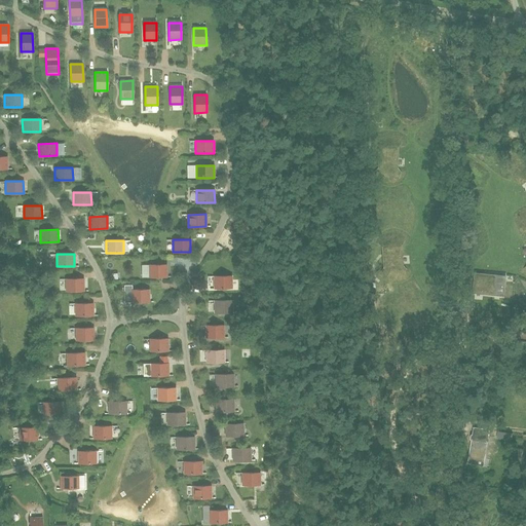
[(149,277),(166,276),(166,264),(149,265),(149,277)]
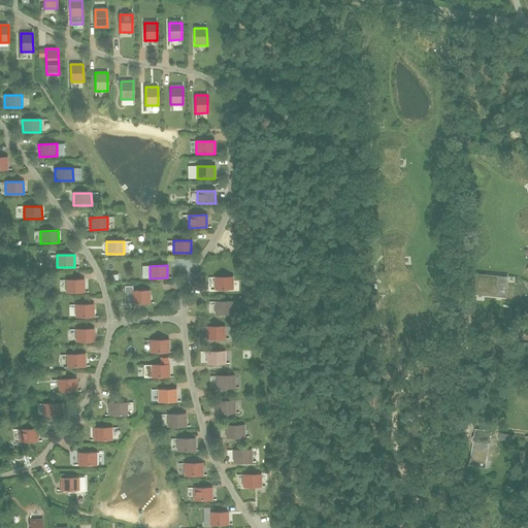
[(215,290),(233,289),(232,276),(215,277),(215,290)]
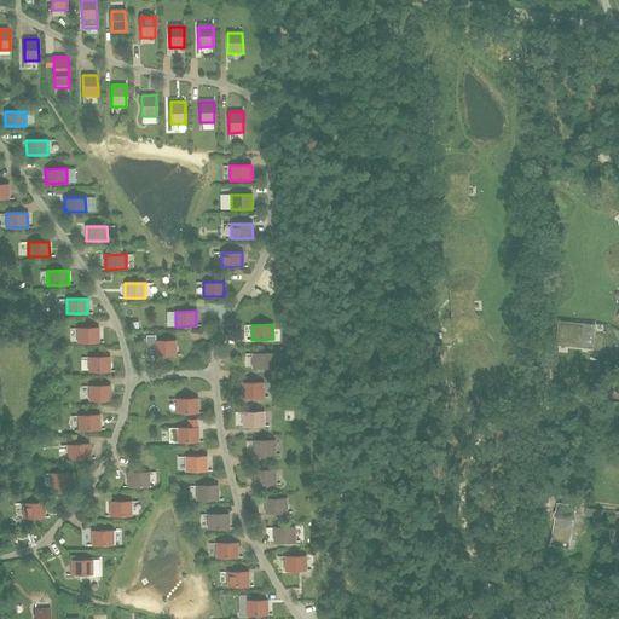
[(561,325),(560,342),(580,345),(579,347),(591,348),(594,325),(582,324),(582,327),(561,325)]
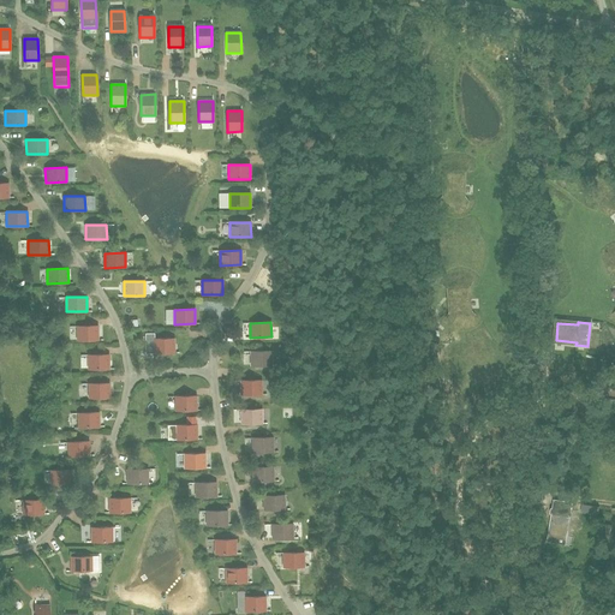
[(77,340),(99,340),(97,326),(77,326),(77,340)]
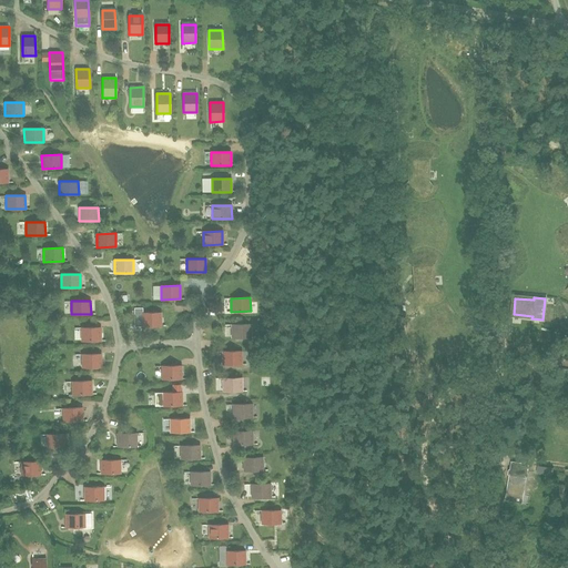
[(134,308),(135,326),(142,326),(161,326),(161,313),(141,313),(141,308),(134,308)]
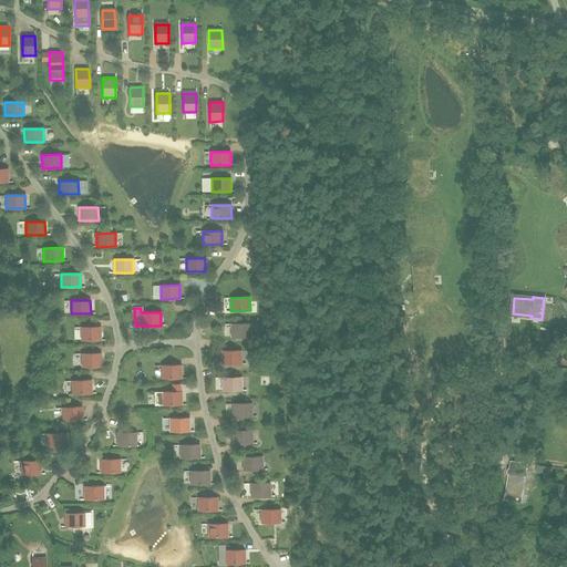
[(232,337),(250,337),(250,323),(230,323),(232,337)]
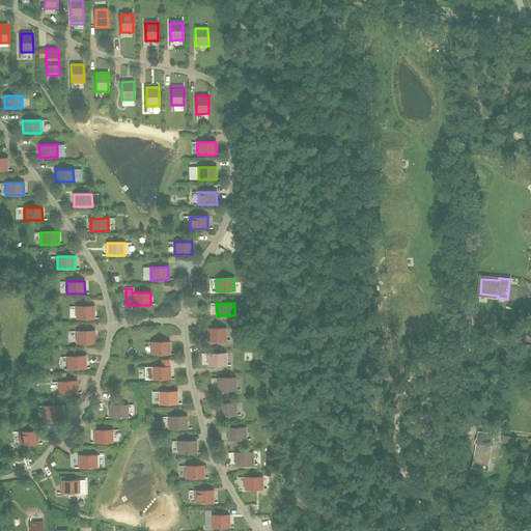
[(76,318),(94,318),(94,306),(76,306),(76,318)]
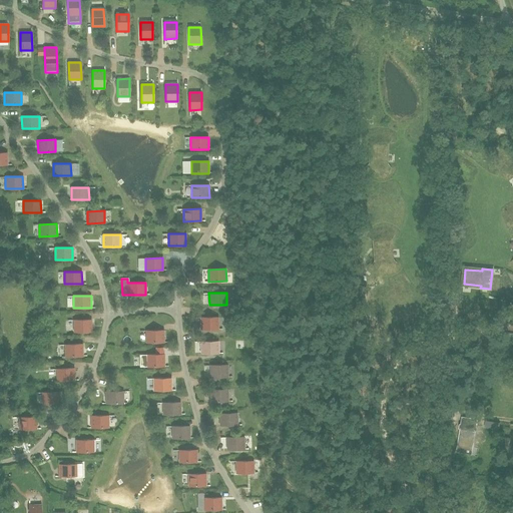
[(200,330),(218,329),(218,317),(200,318),(200,330)]
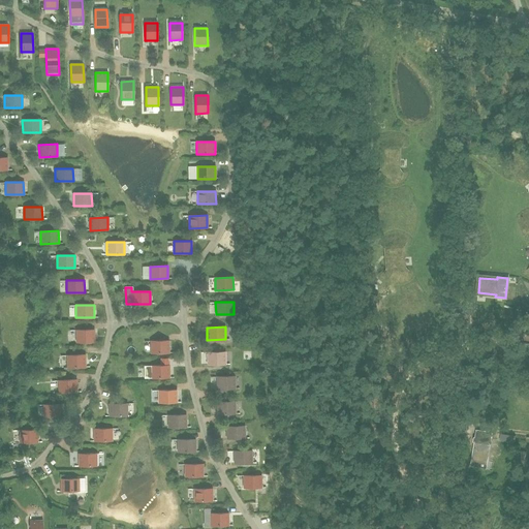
[(76,342),(94,342),(94,330),(76,330),(76,342)]
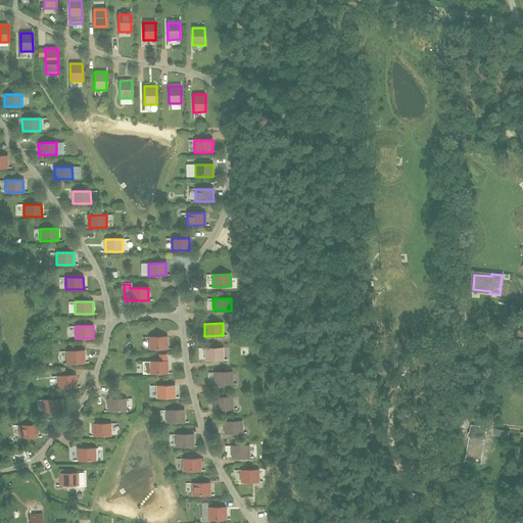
[(149,349),(167,348),(167,336),(149,337),(149,349)]
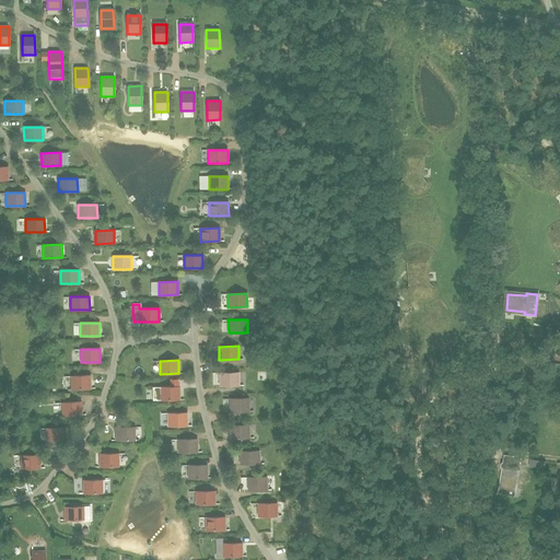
[(220,386),(238,386),(238,373),(219,373),(220,386)]
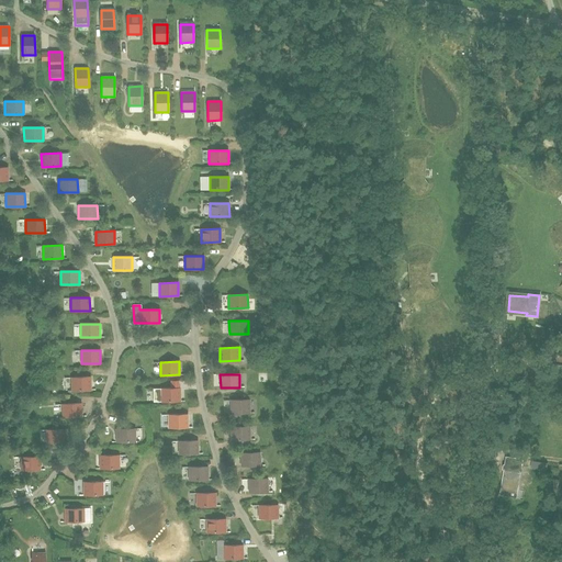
[(71,391),(91,390),(90,377),(71,378),(71,391)]
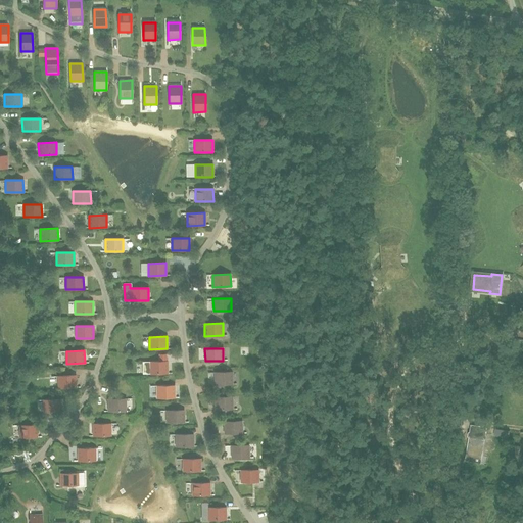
[(149,374),(168,374),(168,362),(142,362),(142,374),(149,374)]
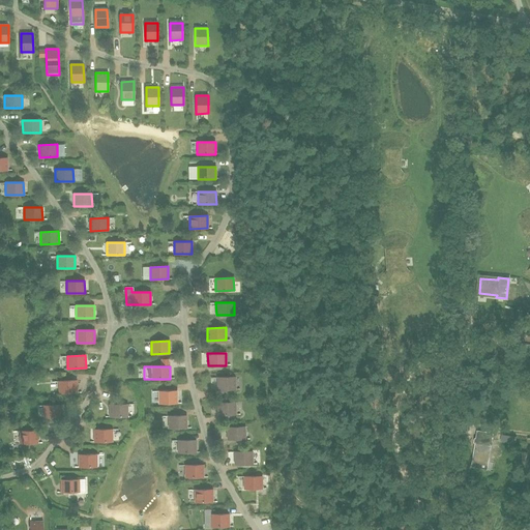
[(217,390),(236,389),(235,377),(217,378),(217,390)]
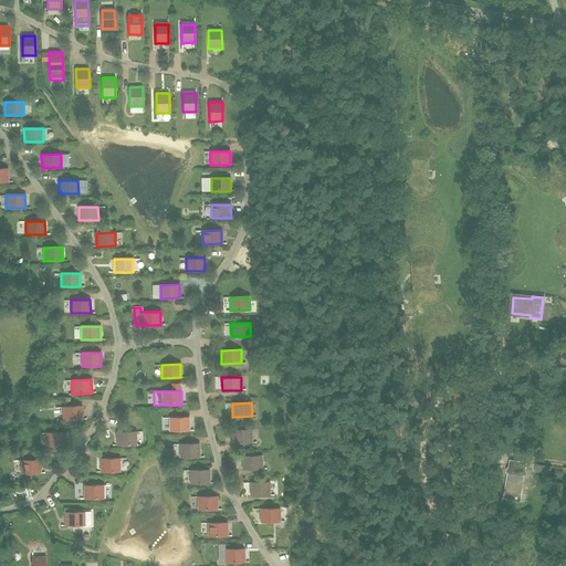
[(63,420),(82,419),(82,406),(62,407),(63,420)]
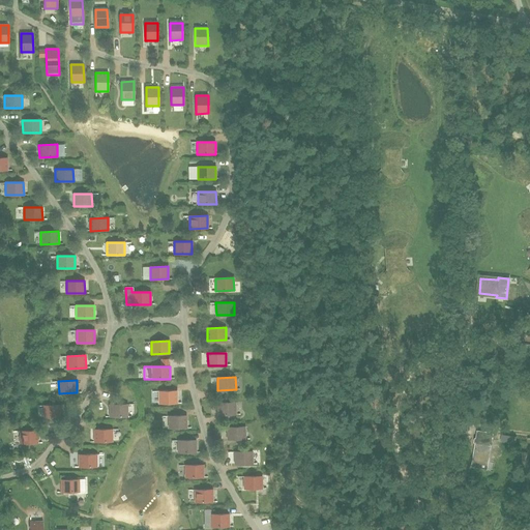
[(158,404),(177,403),(177,390),(158,391),(158,404)]
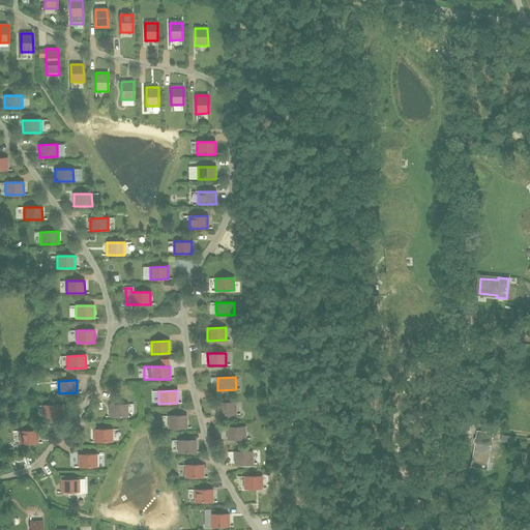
[(217,415),(236,415),(236,403),(217,403),(217,415)]
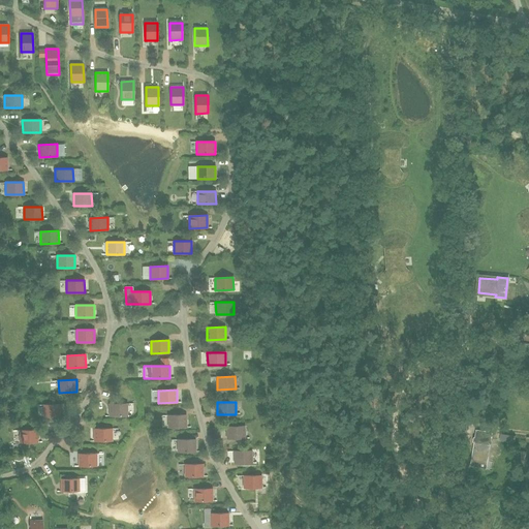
[(110,416),(127,416),(127,404),(109,404),(110,416)]
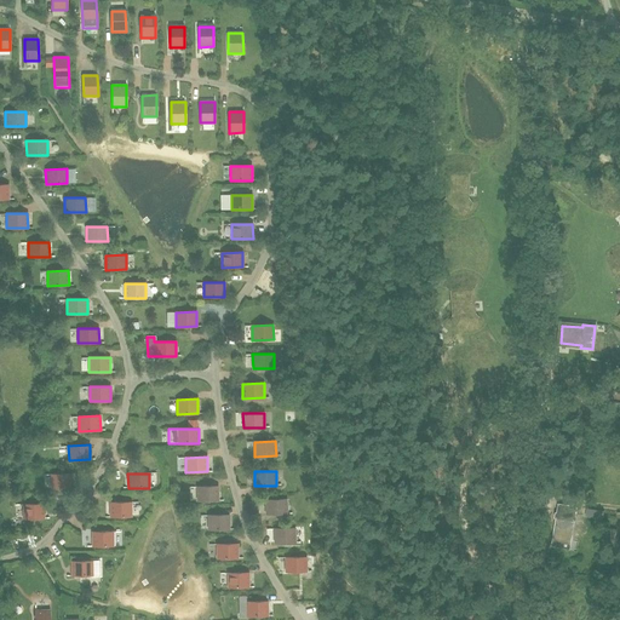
[(51,489),(73,489),(73,475),(51,475),(51,489)]
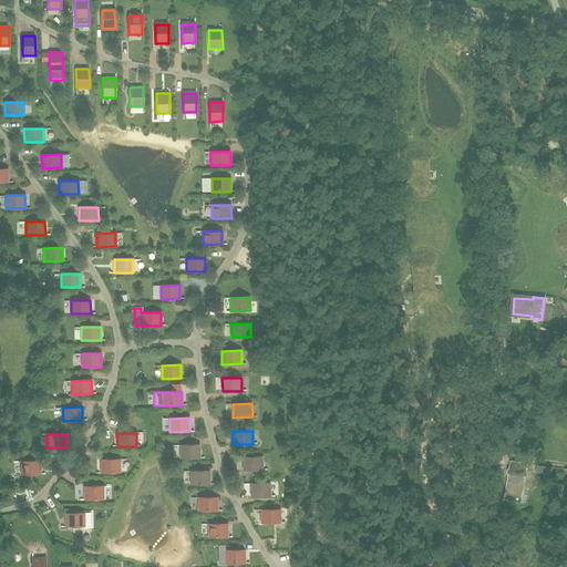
[(181,459),(199,459),(199,445),(179,445),(181,459)]
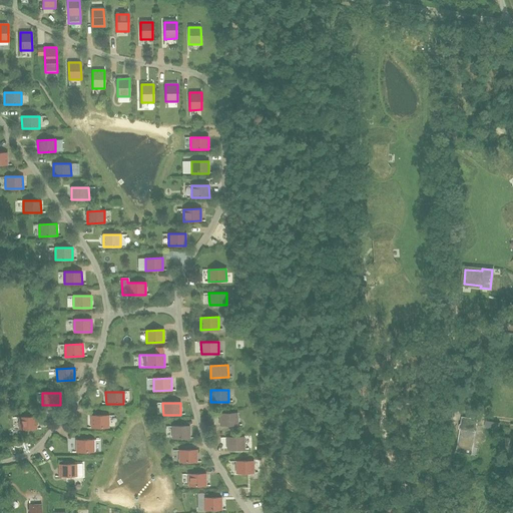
[(220,426),(237,425),(237,413),(219,414),(220,426)]
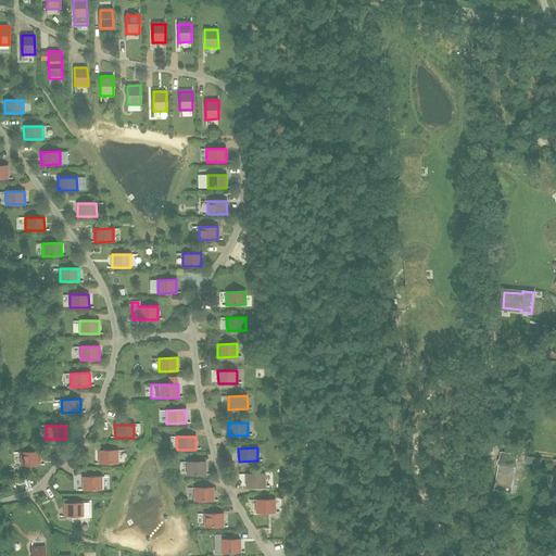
[(99,464),(117,464),(117,451),(99,451),(99,464)]
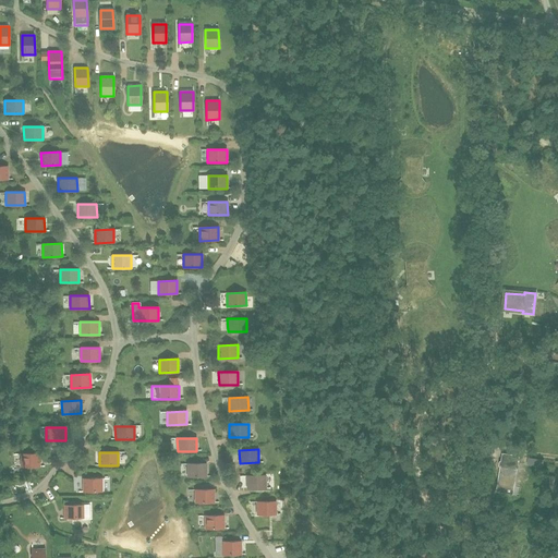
[(21,468),(39,466),(39,453),(20,455),(21,468)]
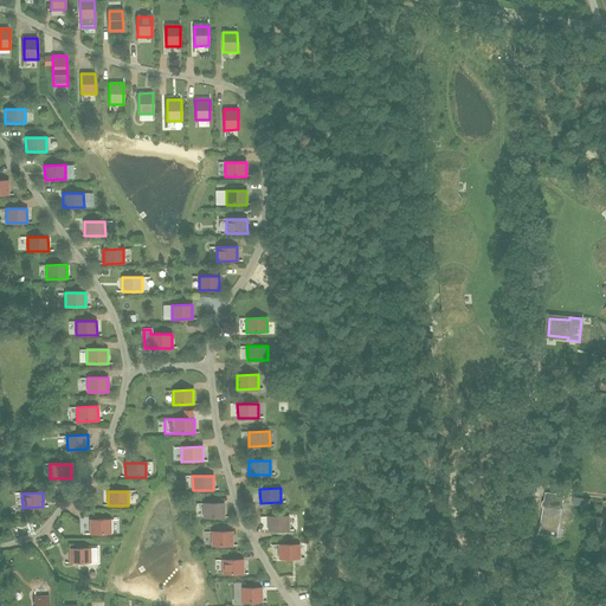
[(558,529),(562,495),(546,492),(541,527),(558,529)]
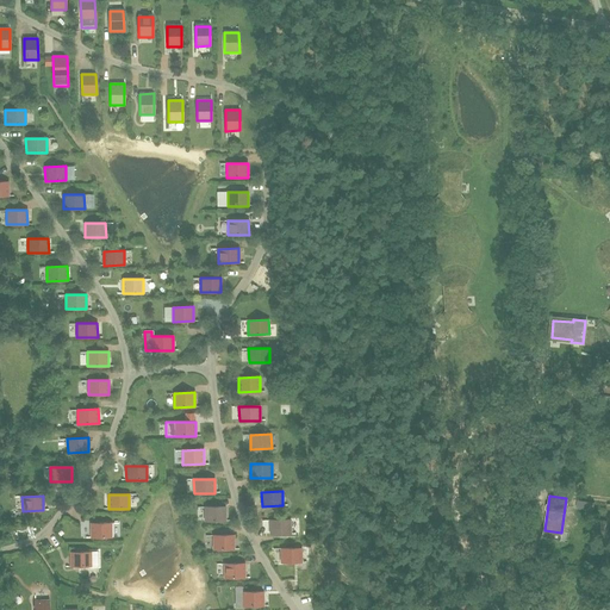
[(205,522),(225,521),(225,506),(205,508),(205,522)]
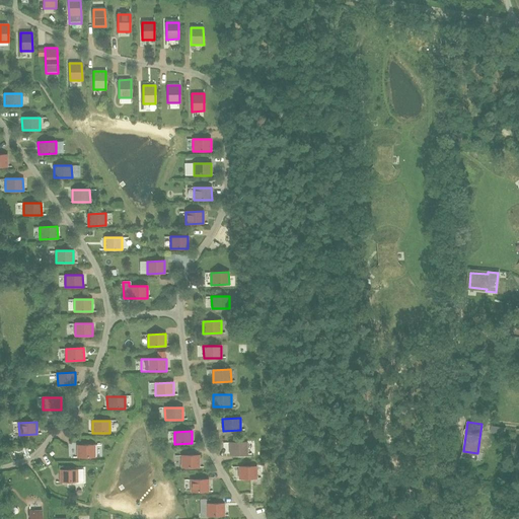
[(230,455),(247,454),(247,442),(229,443),(230,455)]
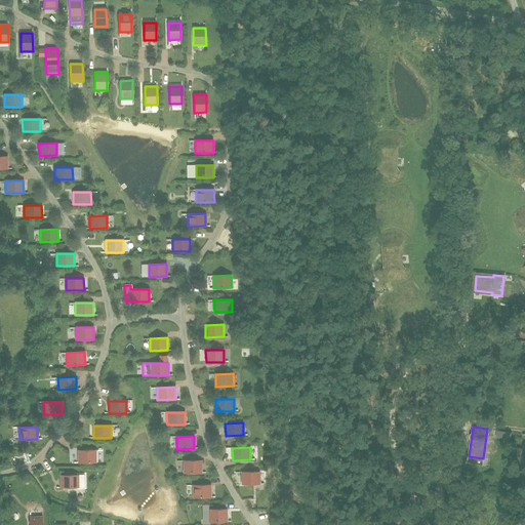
[(78,462),(96,462),(95,450),(78,450),(78,462)]
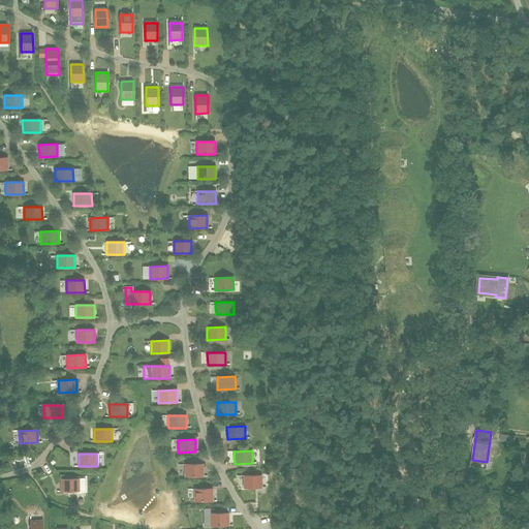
[(185,476),(203,476),(203,464),(185,464),(185,476)]
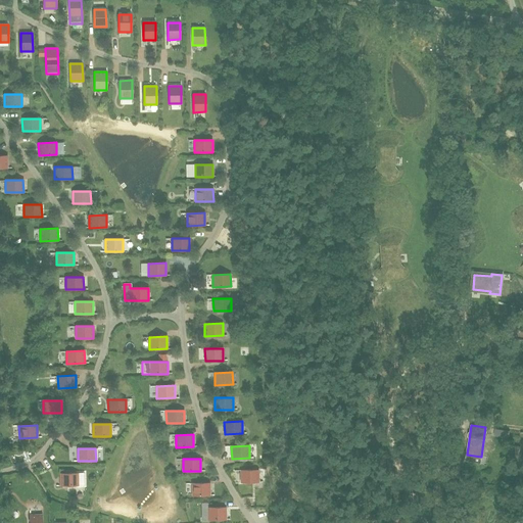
[(241,483),(258,482),(258,470),(241,471),(241,483)]
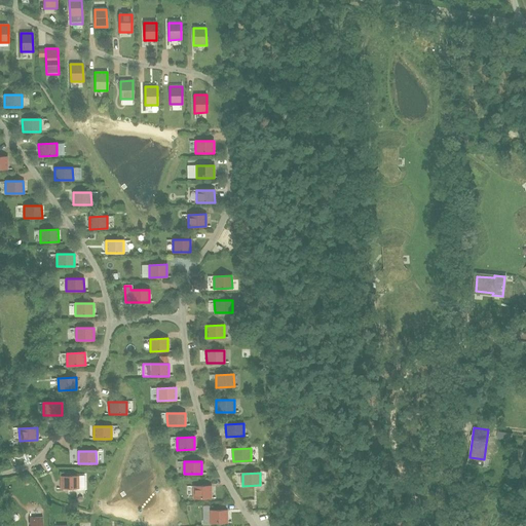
[(61,489),(78,488),(78,476),(61,477),(61,489)]
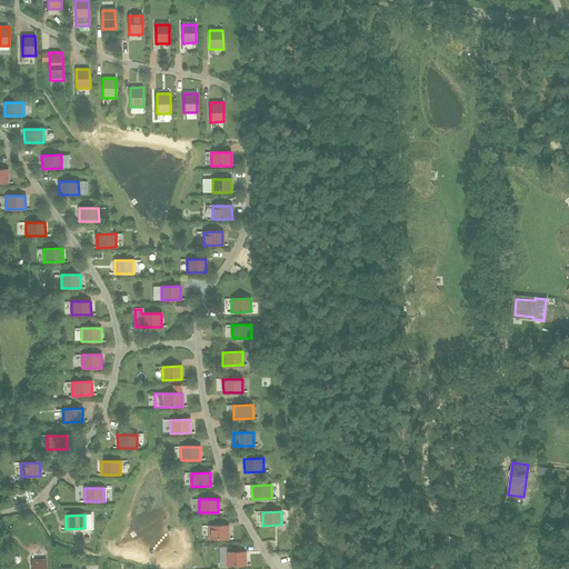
[(209,539),(229,539),(228,526),(209,526),(209,539)]
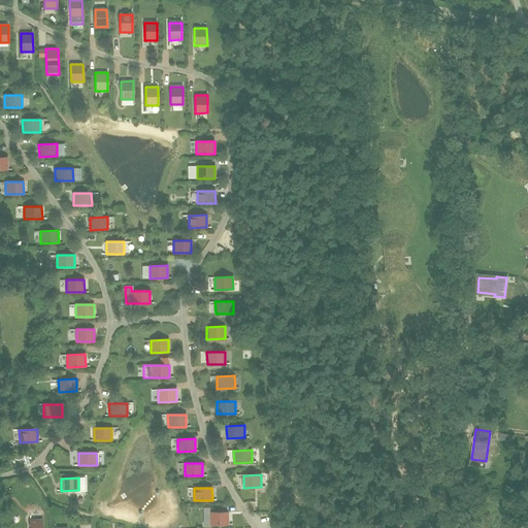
[(210,525),(228,525),(228,513),(210,513),(210,525)]
